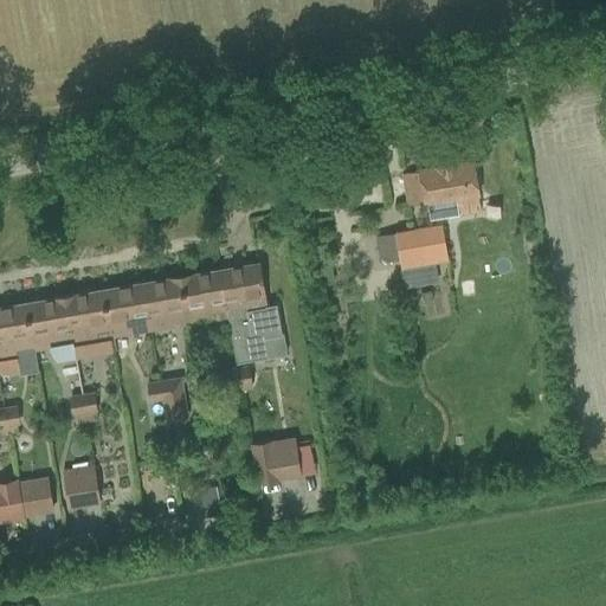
[(420,172),(403,174),(408,207),(426,204),(430,220),(458,216),(469,213),(481,212),(472,162),(461,163),(420,171),(420,172)]
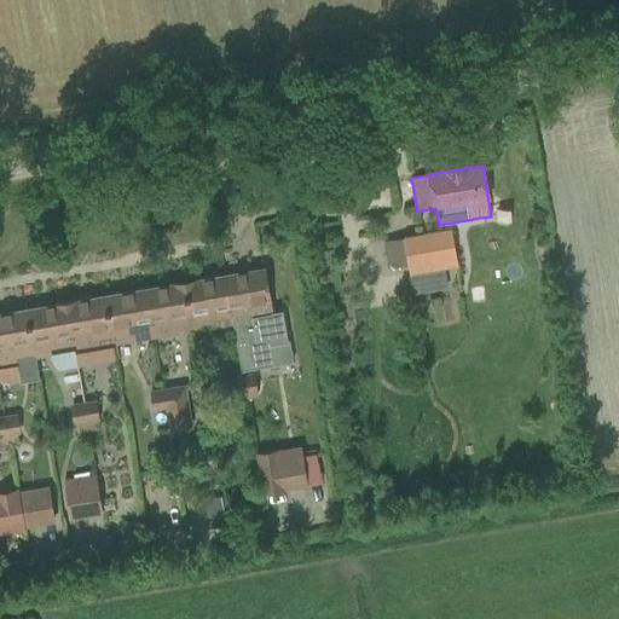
[(404,238),(383,242),(388,268),(409,265),(411,277),(414,294),(449,289),(445,271),(445,267),(458,265),(452,230),(404,238)]
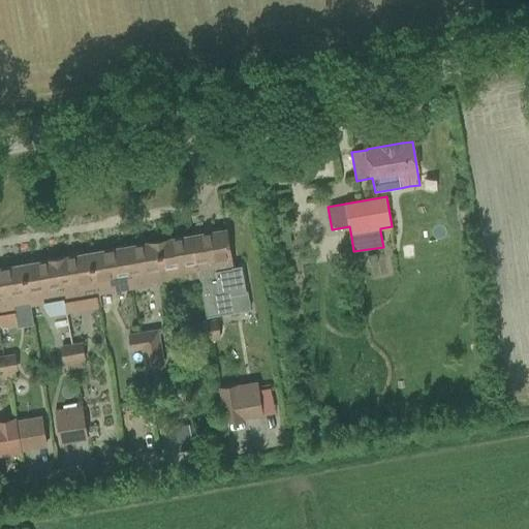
[(232,268),(226,230),(191,236),(198,276),(207,317),(235,312),(230,289),(244,287),(241,267),(232,268)]
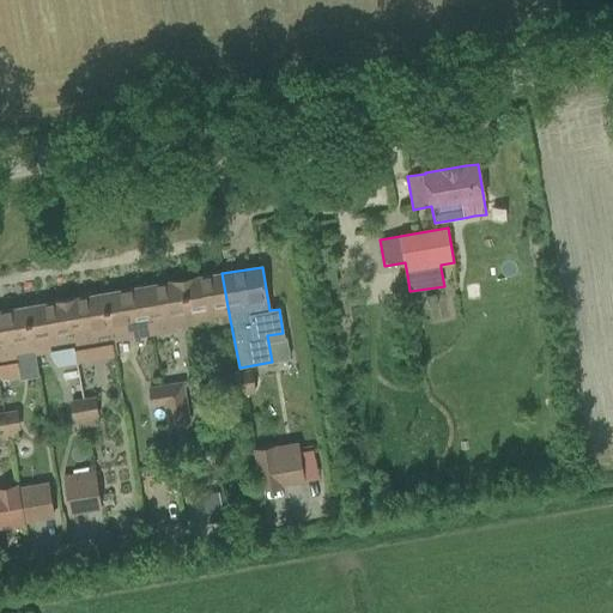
[(182,280),(190,326),(230,320),(222,273),(182,280)]
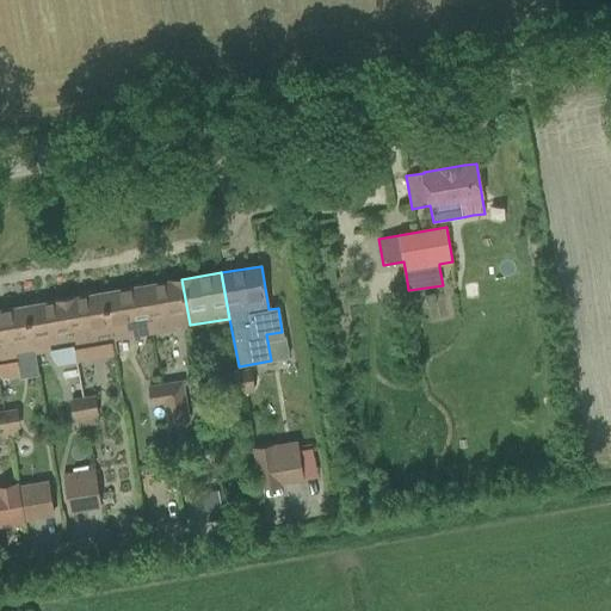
[(143,287),(152,332),(190,325),(181,279),(143,287)]
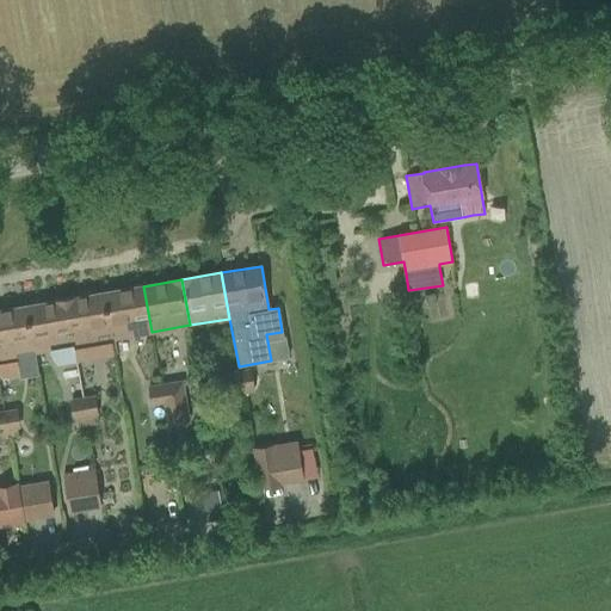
[(104,292),(112,339),(152,332),(143,287),(104,292)]
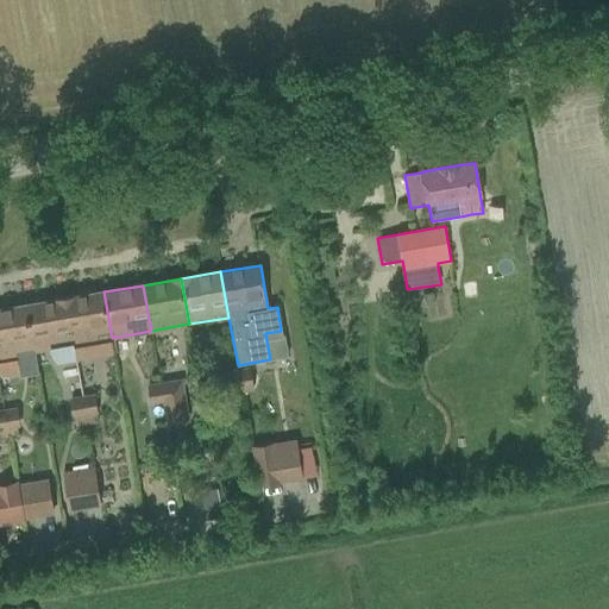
[(444,289),(407,292),(408,320),(445,319),(444,289)]
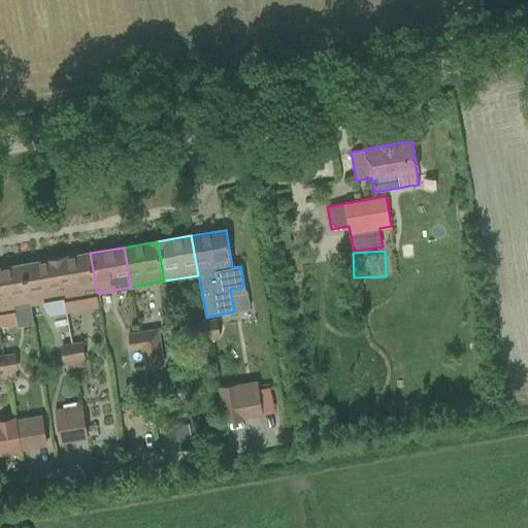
[(56,259),(63,298),(66,314),(100,307),(97,293),(90,253),(56,259)]
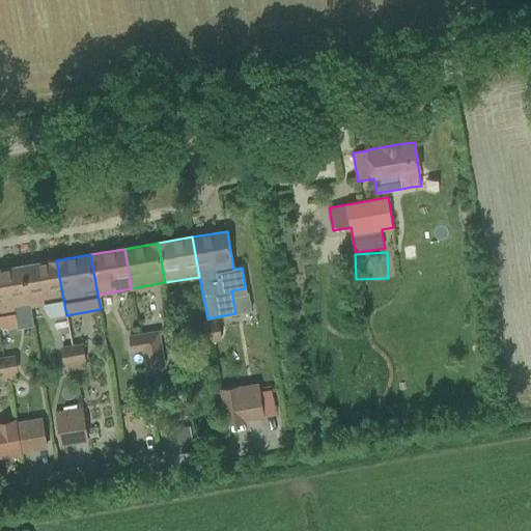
[(56,260),(24,266),(30,306),(63,300),(56,260)]
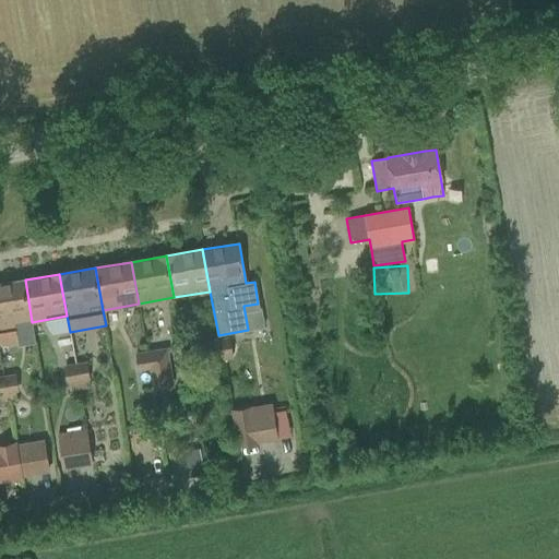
[(25,280),(0,284),(0,346),(19,344),(15,324),(32,322),(25,280)]
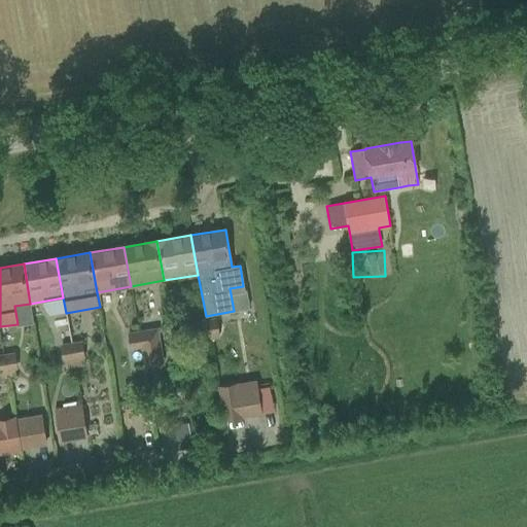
[(206,320),(208,337),(219,335),(216,318),(206,320)]
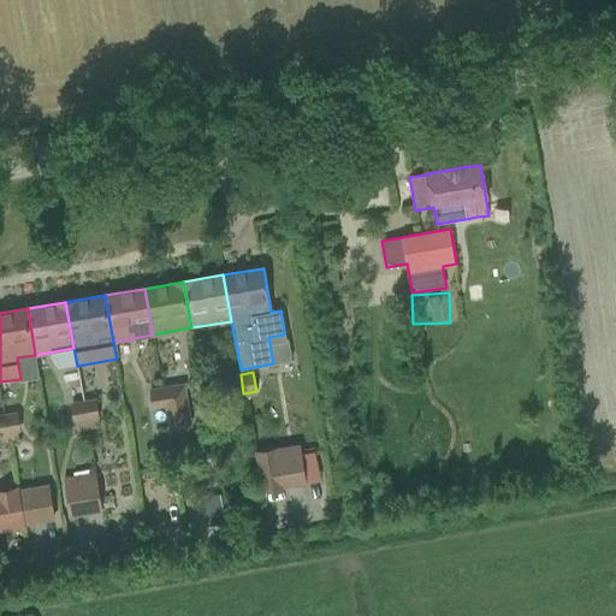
[(243,394),(241,374),(226,377),(231,396),(243,394)]
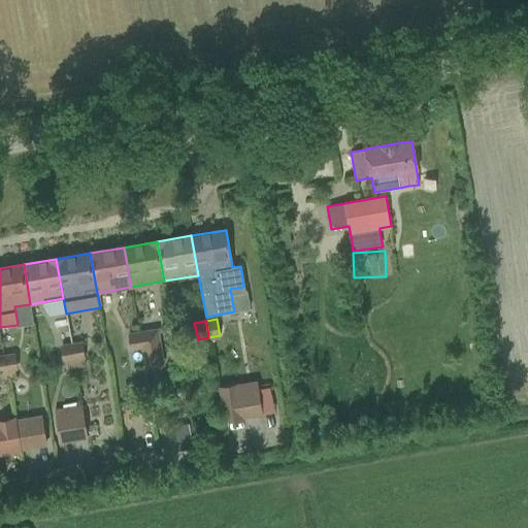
[(158,327),(138,330),(141,348),(144,368),(164,365),(158,327)]
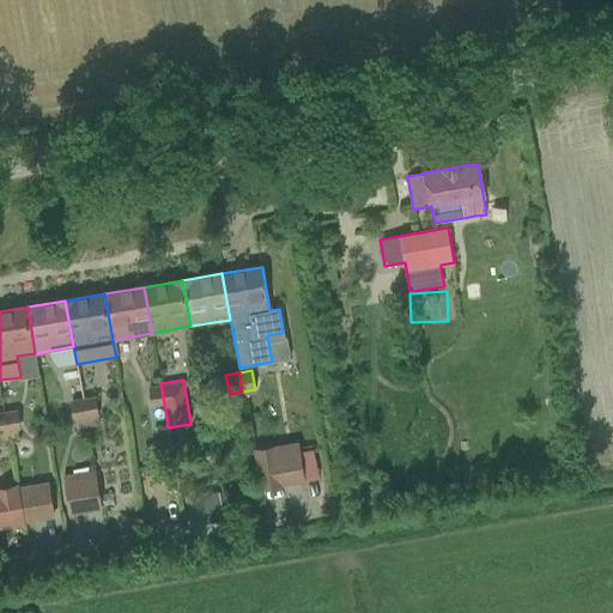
[(151,406),(164,404),(161,383),(149,386),(151,406)]
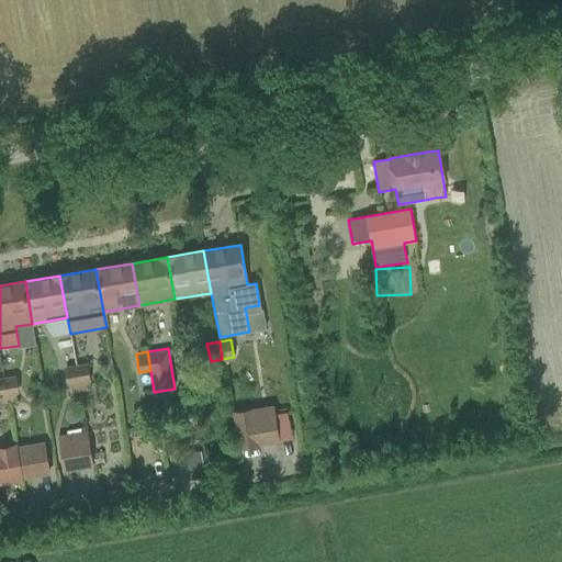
[(88,366),(76,368),(79,383),(90,382),(90,381),(91,381),(88,366)]
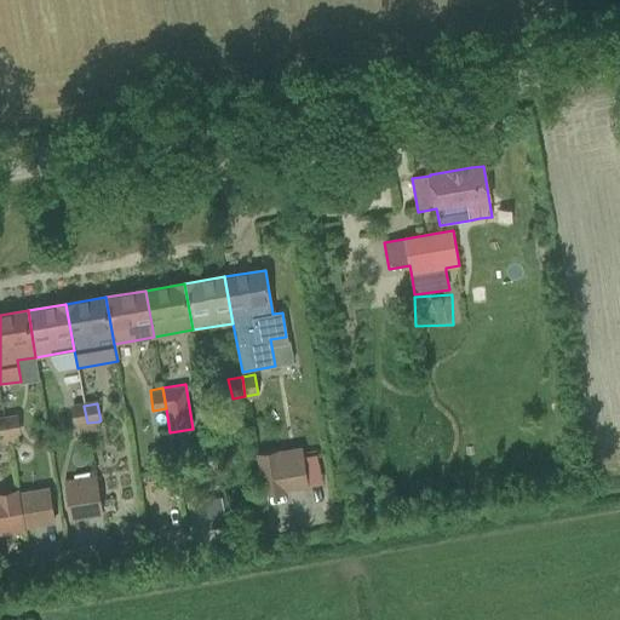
[(75,425),(87,423),(84,406),(72,407),(75,424),(75,425)]
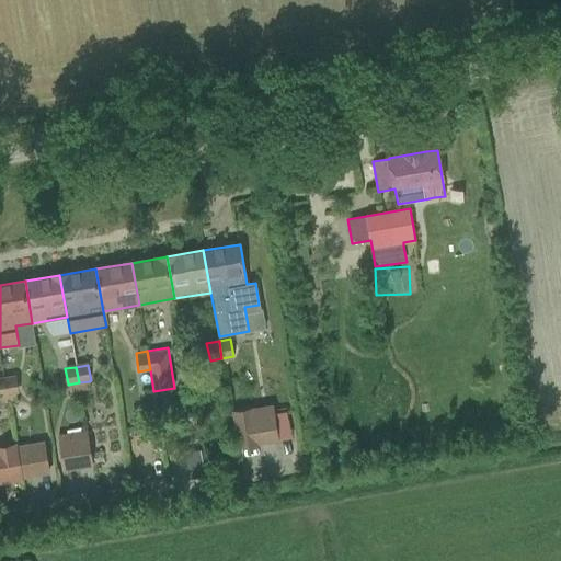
[(16,375),(3,377),(7,395),(19,392),(16,375)]
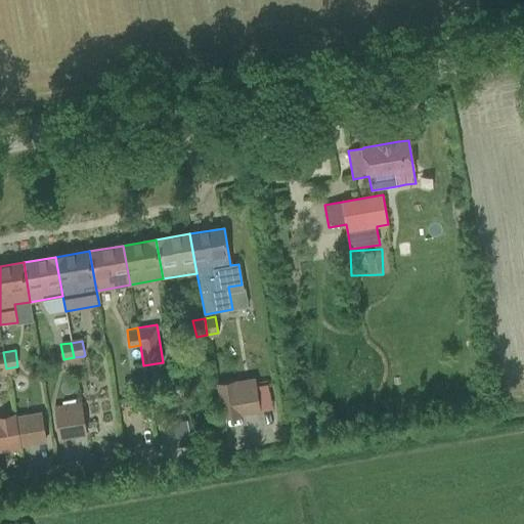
[(260,410),(254,377),(218,383),(224,418),(260,410)]
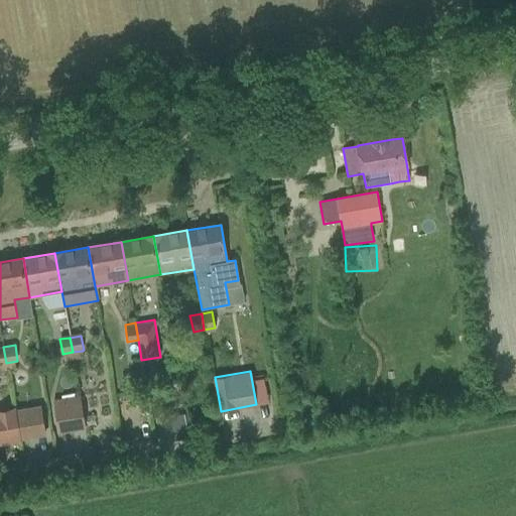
[(58,431),(86,427),(81,395),(53,399),(58,431)]
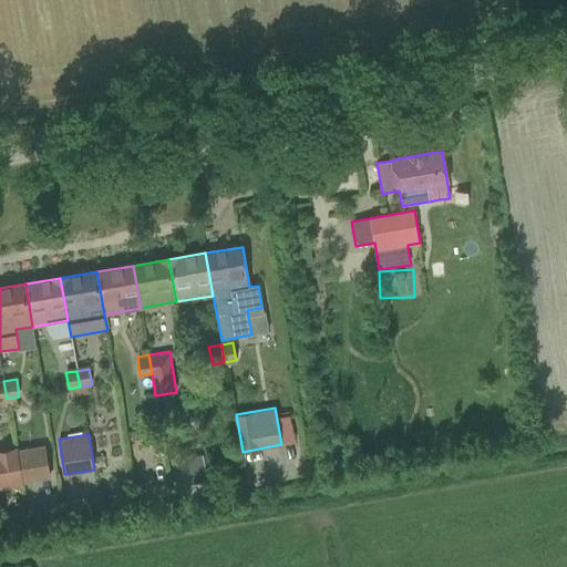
[(17,453),(21,482),(50,477),(45,449),(17,453)]
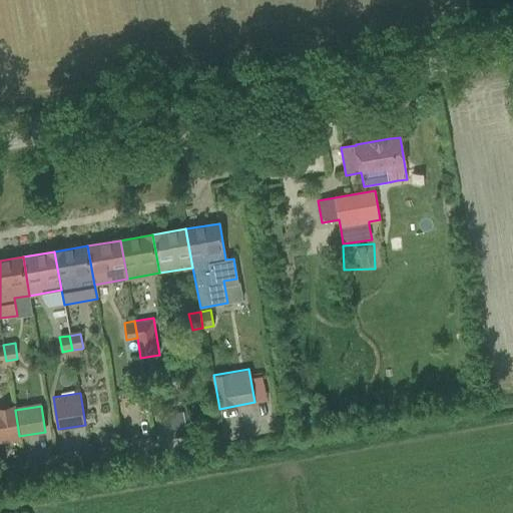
[(0,439),(19,436),(15,410),(13,411),(12,408),(0,409),(0,439)]
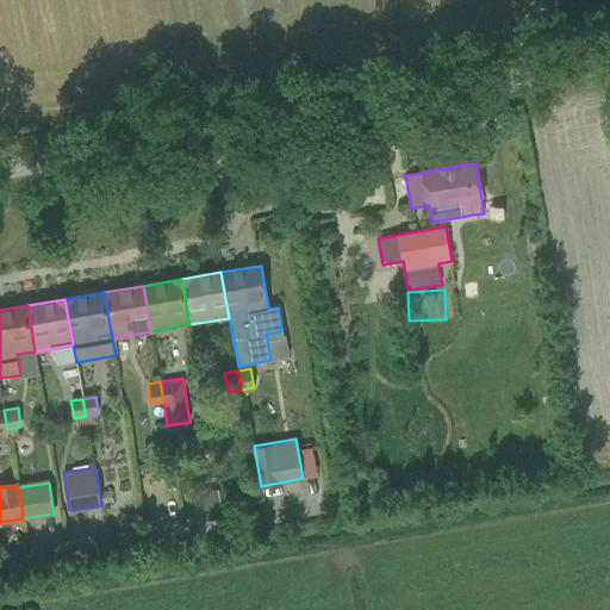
[(212,505),(206,512),(207,521),(222,518),(219,504),(212,505)]
